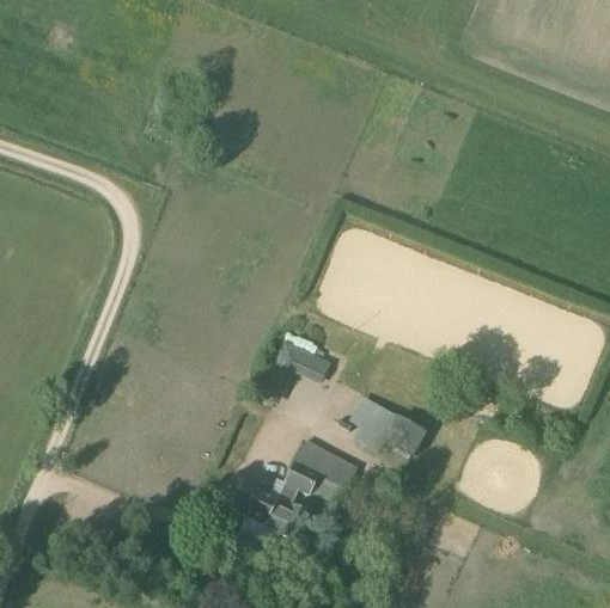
[(260,397),(278,405),(294,370),(319,382),(330,361),(286,341),(260,397)]
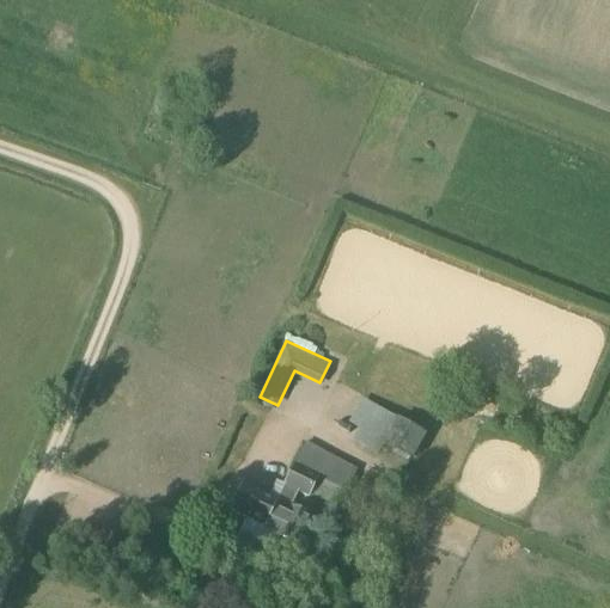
[(377,452),(384,438),(413,455),(426,433),(397,416),(377,404),(376,406),(364,399),(349,421),(363,428),(357,440),(377,452)]
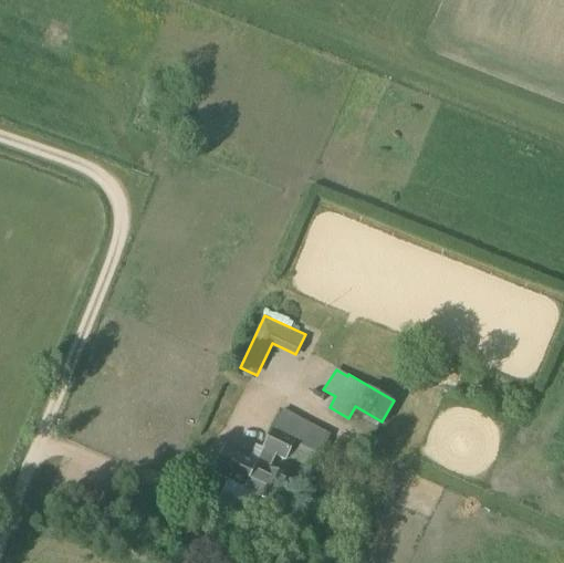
[(294,440),(293,441),(312,449),(323,427),(284,407),(271,429),(294,440)]
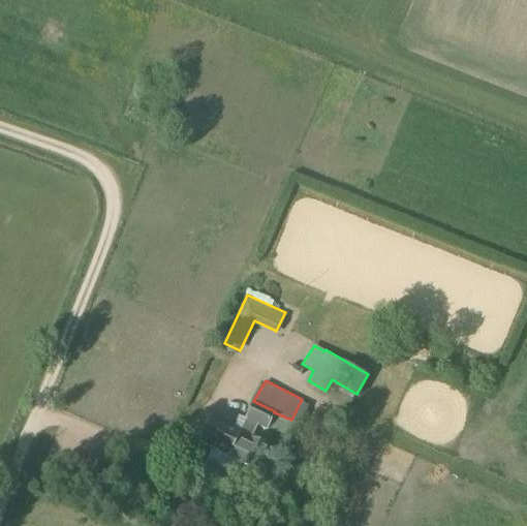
[(275,411),(253,401),(245,420),(267,429),(274,412),(275,411)]
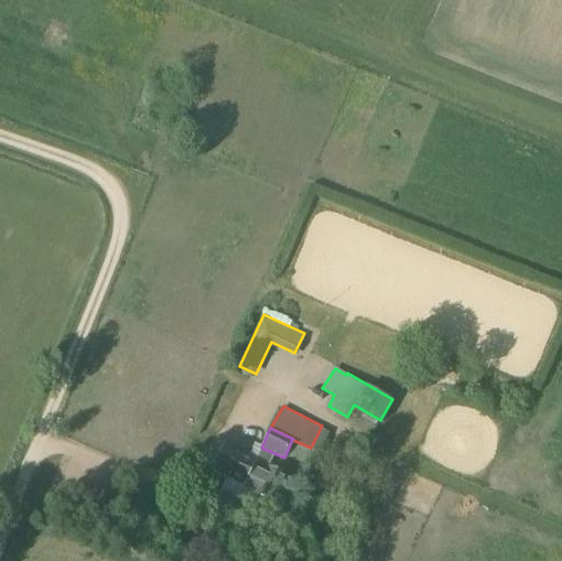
[(213,468),(245,484),(245,483),(257,489),(256,492),(273,500),(285,475),(268,466),(256,461),(257,459),(225,443),(213,468)]
